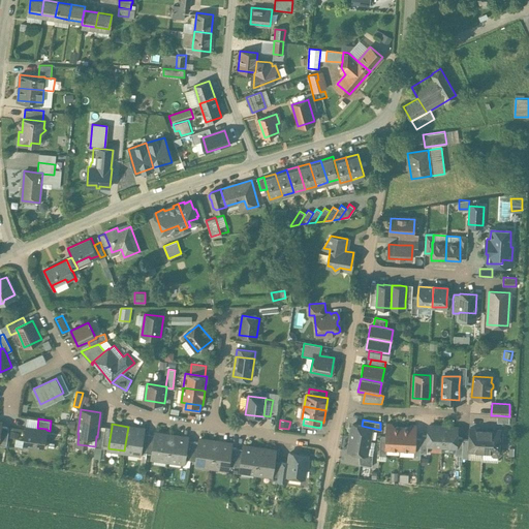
[(395,427),(392,424),(386,424),(386,437),(385,448),(386,448),(400,448),(401,427),(395,427)]
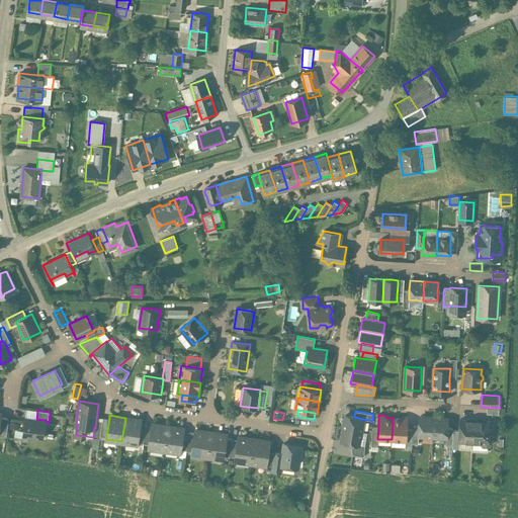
[(354,417),(345,416),(343,428),(361,432),(363,419),(354,417)]
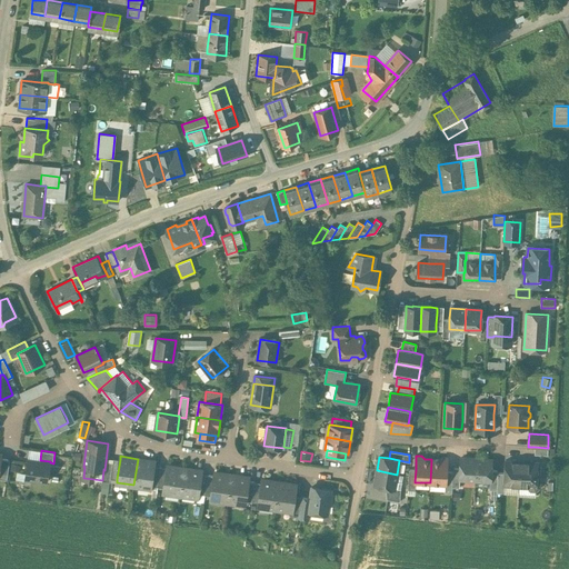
[(442,457),(439,460),(431,459),(430,482),(445,483),(446,483),(446,471),(447,457),(442,457)]
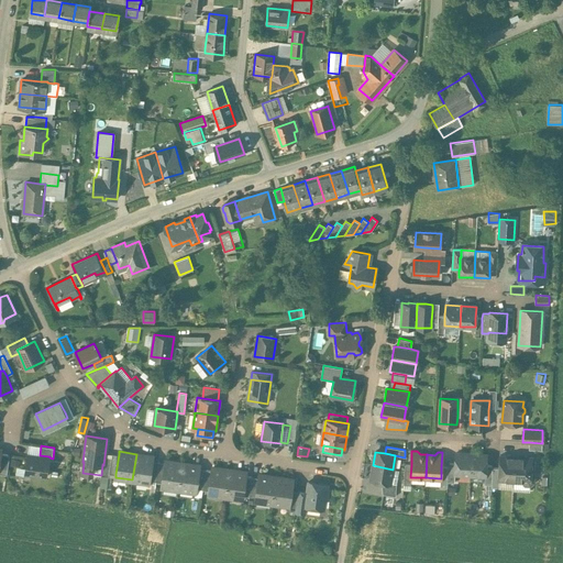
[(10,454),(1,453),(0,460),(0,473),(7,474),(10,454)]
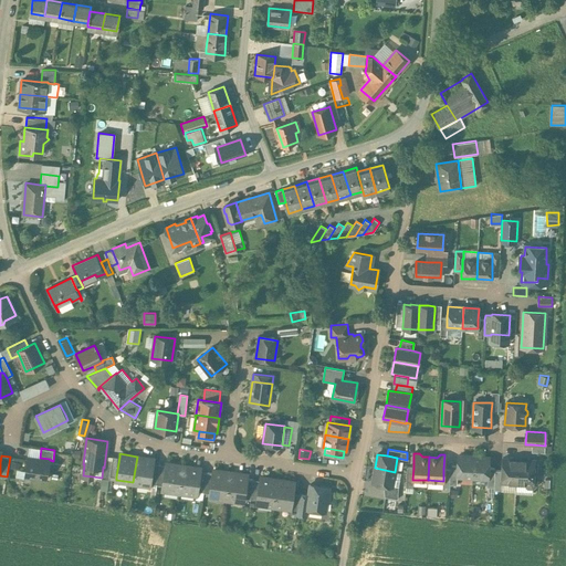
[(112,459),(109,475),(116,477),(119,457),(113,456),(112,459)]
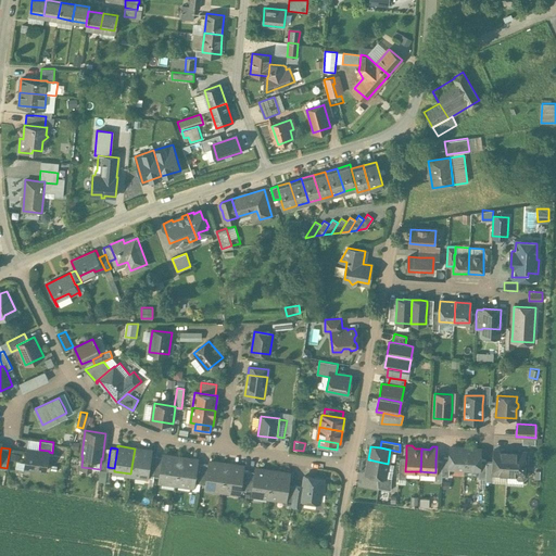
[(465,449),(450,447),(450,457),(449,468),(464,468),(465,449)]
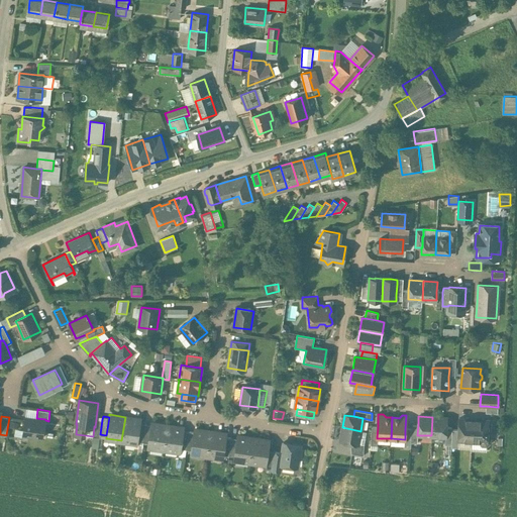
[(36,418),(25,417),(23,434),(42,437),(45,420),(45,419),(36,418)]
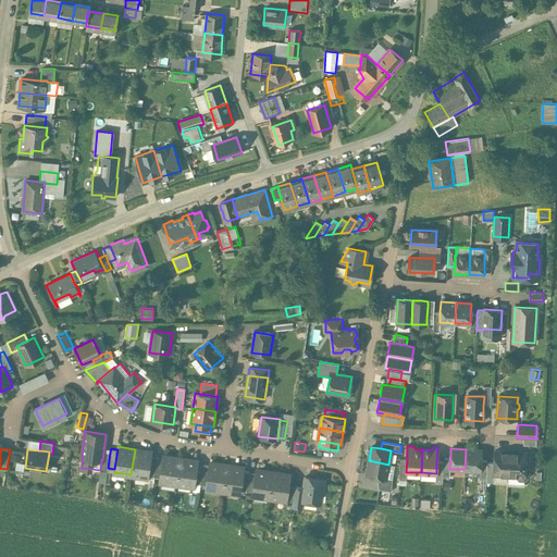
[(151,452),(135,449),(131,474),(147,478),(148,475),(150,456),(151,452)]
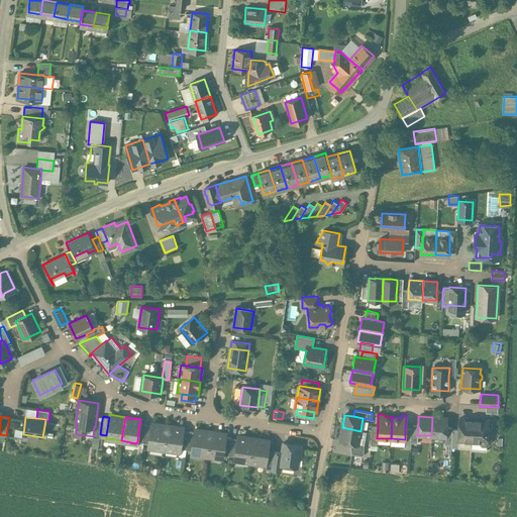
[(446,417),(432,417),(431,435),(445,436),(446,427),(446,417)]
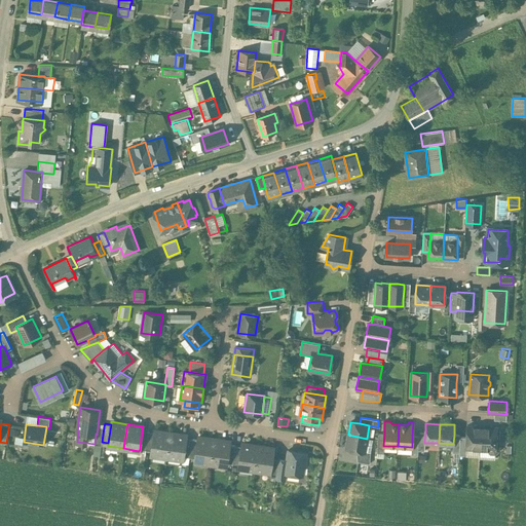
[(481,426),(466,425),(466,437),(465,448),(466,448),(480,448),(481,426)]
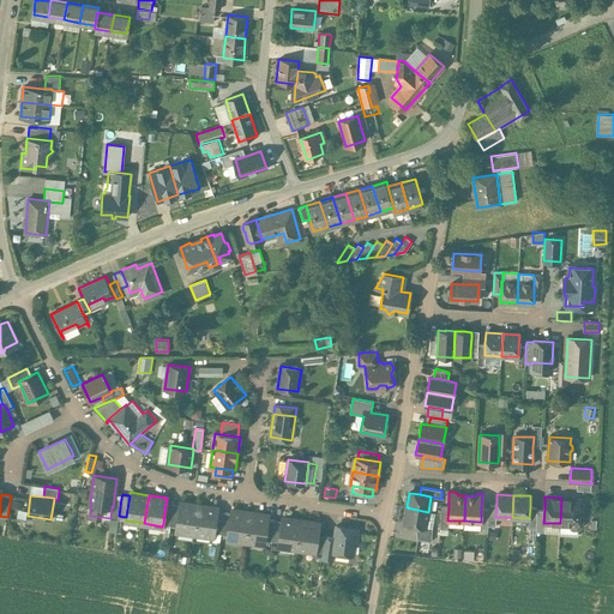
[(121,498),(114,498),(113,507),(112,506),(110,518),(119,519),(119,516),(121,498)]
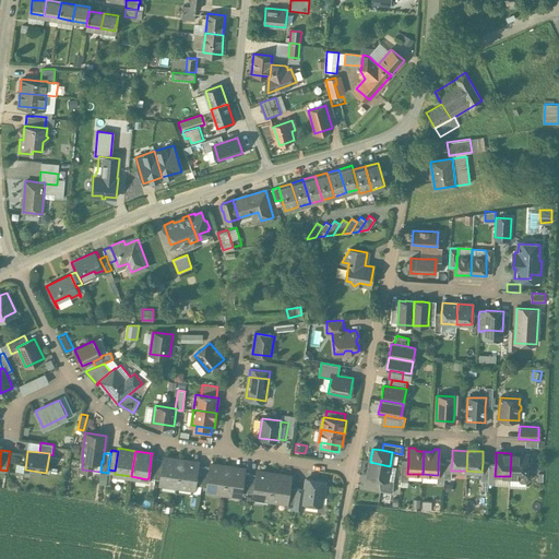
[(527,454),(511,453),(510,476),(518,477),(521,480),(526,482),(530,478),(530,473),(526,470),(527,454)]
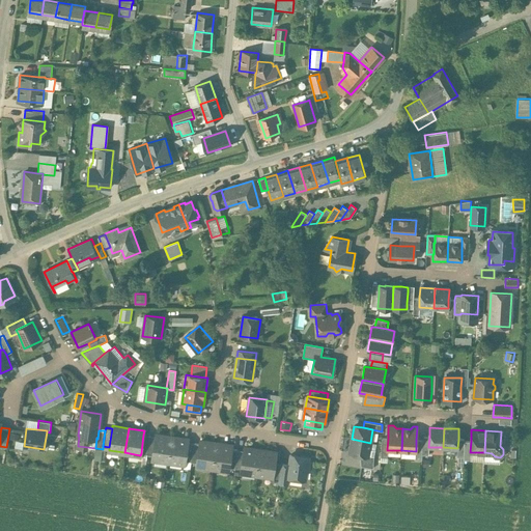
[(149,436),(143,435),(141,453),(147,454),(149,436)]
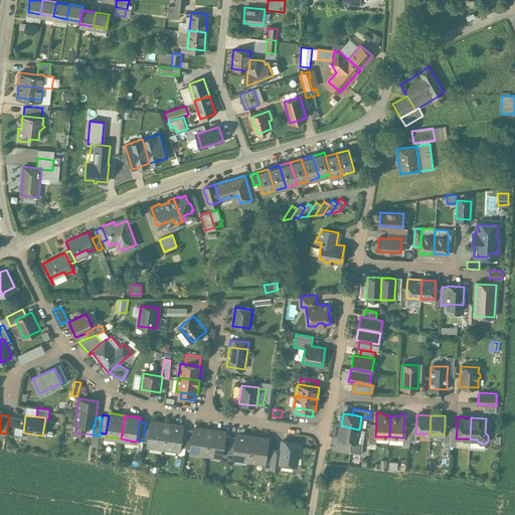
[(167,423),(152,421),(151,423),(149,441),(148,446),(163,448),(167,423)]
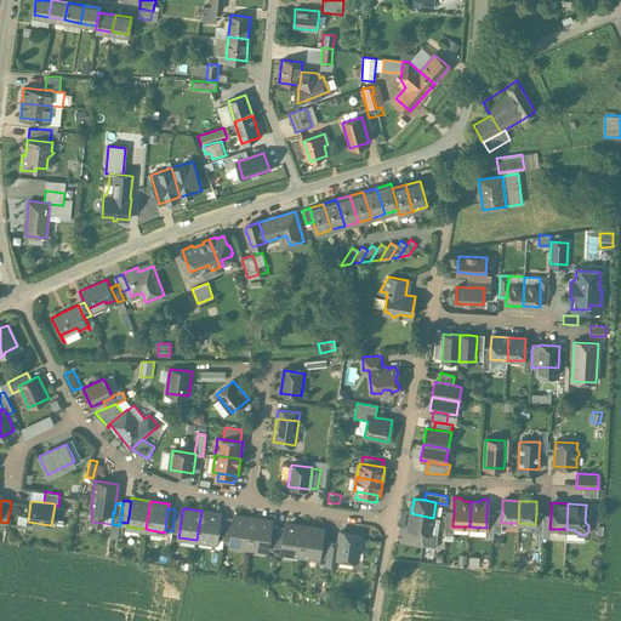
[(182,511),(175,510),(172,531),(180,531),(182,511)]
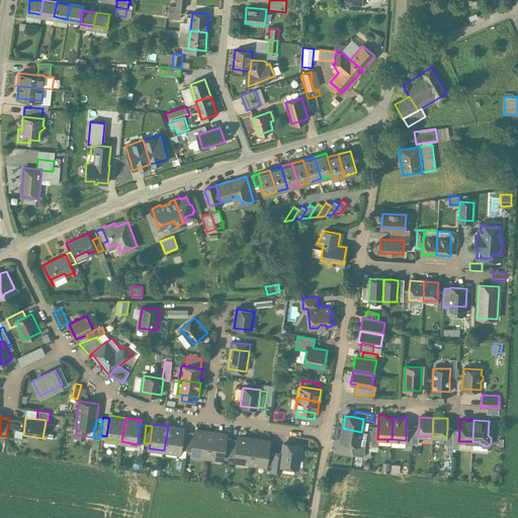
[(183,428),(168,426),(164,450),(180,452),(180,449),(183,431),(183,428)]
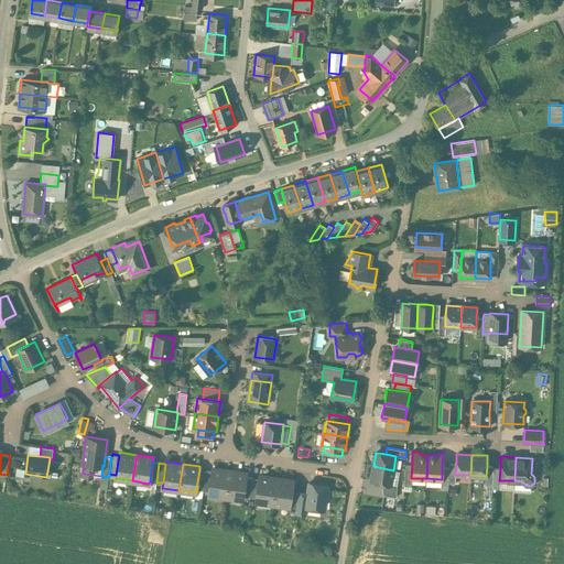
[(393,470),(373,466),(370,480),(384,483),(391,484),(397,485),(399,472),(393,470)]
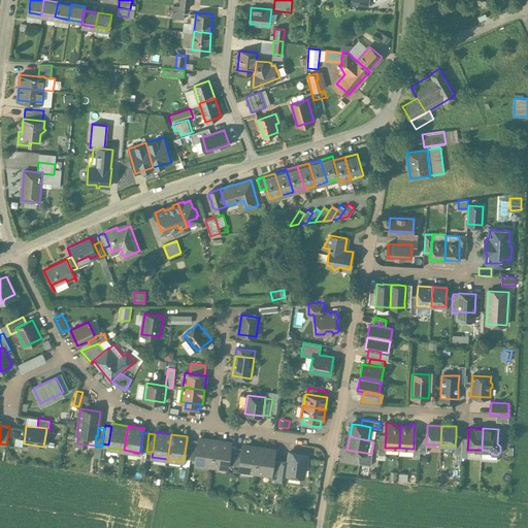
[(215,440),(199,438),(199,441),(196,460),(196,463),(211,465),(215,440)]
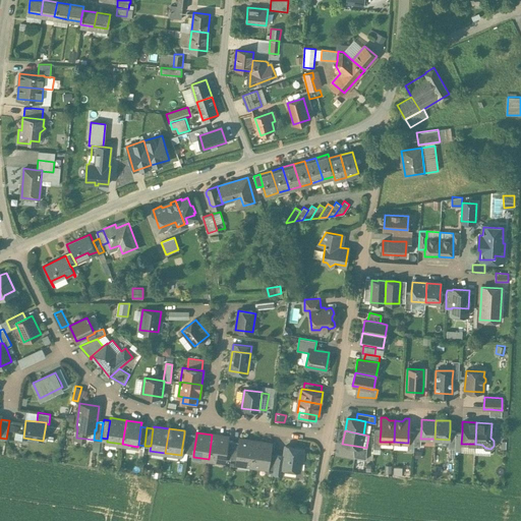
[(190,435),(184,433),(181,452),(187,453),(190,435)]
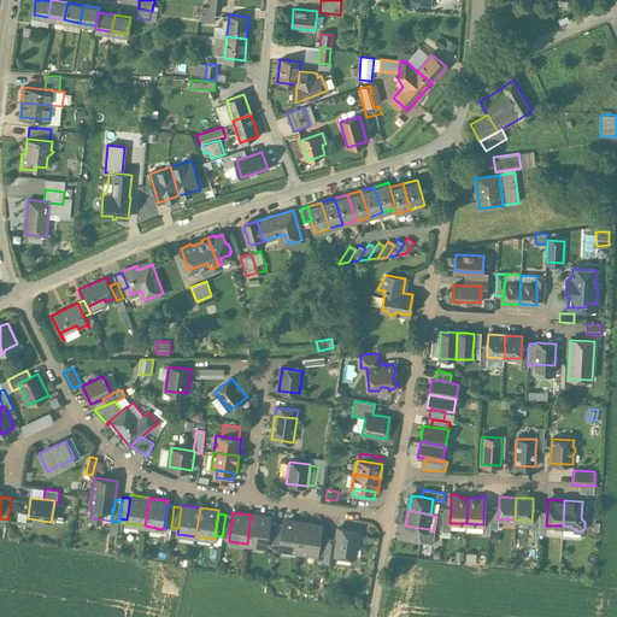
[(233,516),(225,515),(222,536),(229,538),(233,516)]
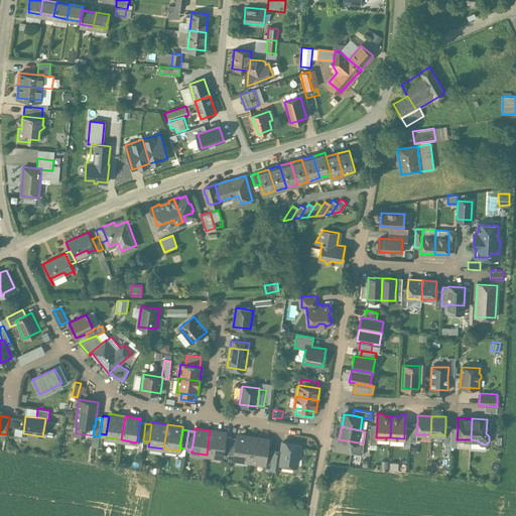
[(226,433),(210,430),(207,455),(222,457),(223,454),(225,436),(226,433)]
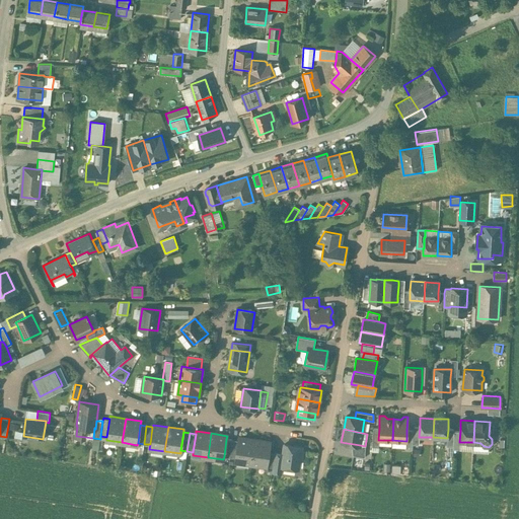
[(254,440),(239,437),(238,440),(236,458),(235,461),(250,463),(254,440)]
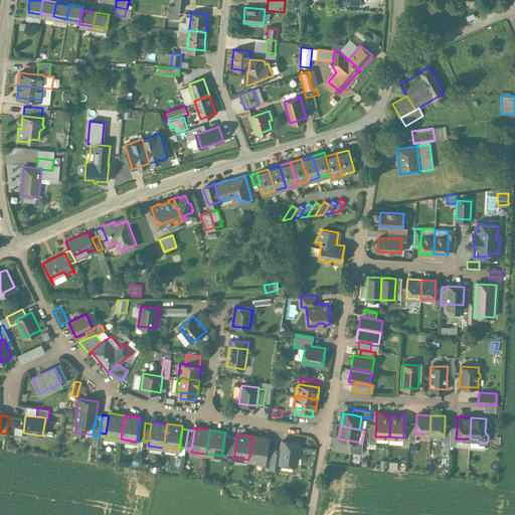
[(230,436),(224,436),(222,453),(228,454),(230,436)]
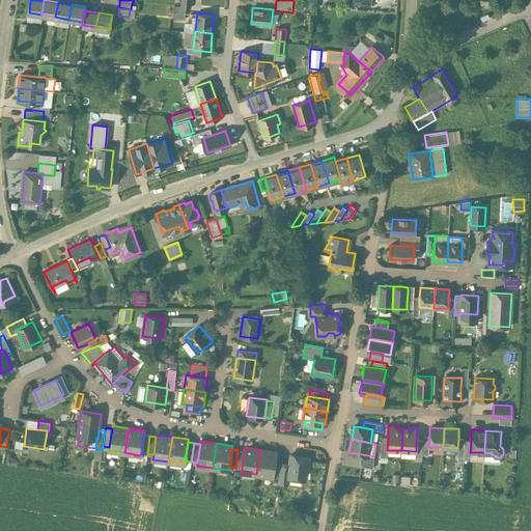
[(244,450),(238,449),(235,468),(242,469),(244,450)]
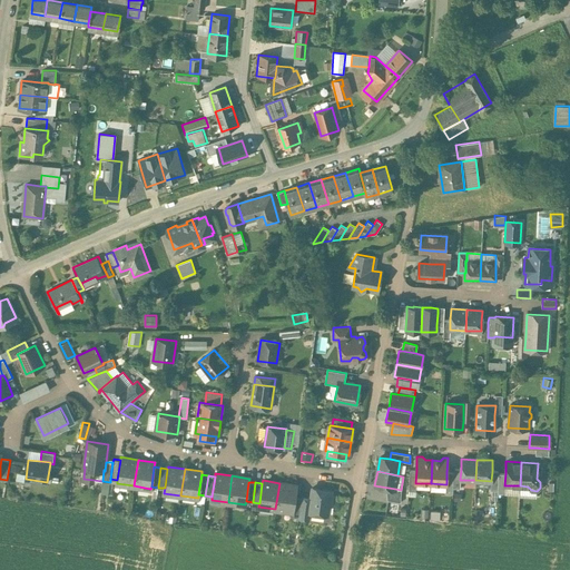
[(296,485),(279,483),(275,509),(292,511),(293,512),(295,497),(296,485)]
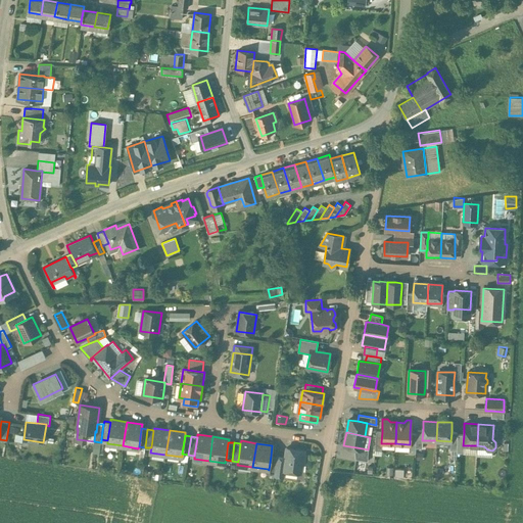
[(303,449),(287,447),(285,458),(284,470),(300,472),(301,463),(303,463),(304,454),(303,453),(303,449)]
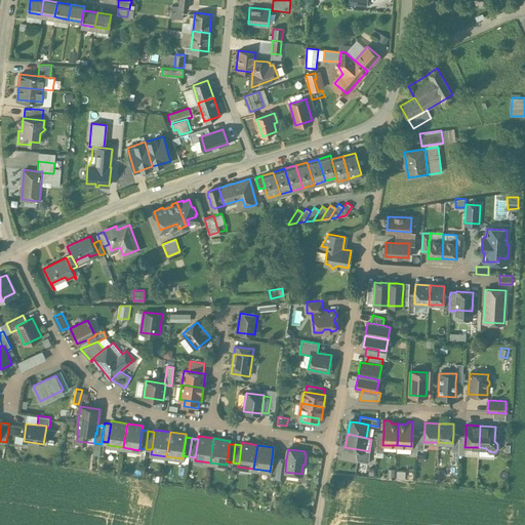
[(364,450),(358,449),(357,460),(368,462),(369,451),(364,450)]
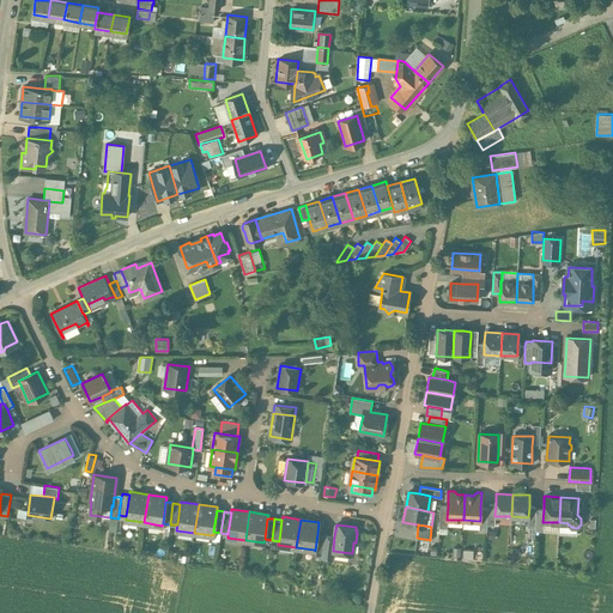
[(317,534),(315,551),(314,550),(314,556),(321,557),(325,535),(317,534)]
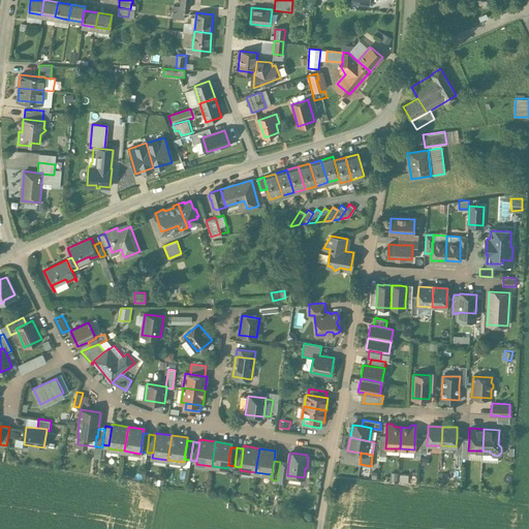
[(288,463),(280,462),(277,480),(286,481),(287,475),(288,463)]
